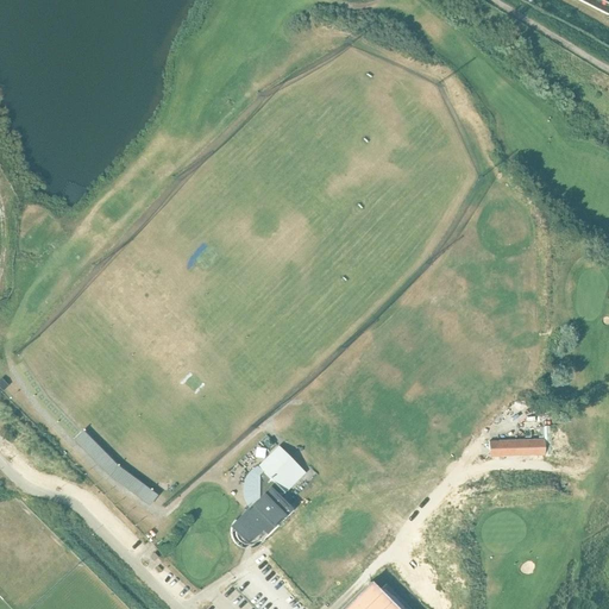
[(208,206),(221,192),(213,184),(200,198),(208,206)]
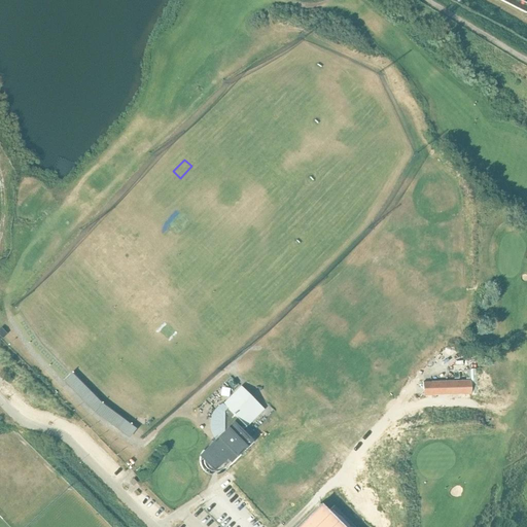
[(169,210),(161,218),(167,225),(167,224),(173,232),(182,224),(169,210)]
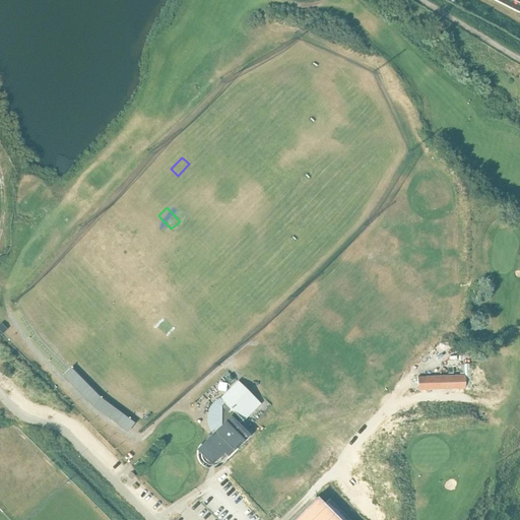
[(153,231),(163,222),(156,216),(147,224),(153,231)]
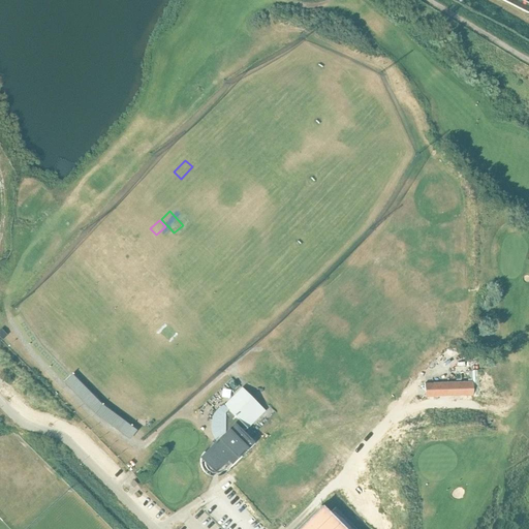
[(187,249),(197,243),(187,226),(177,231),(187,249)]
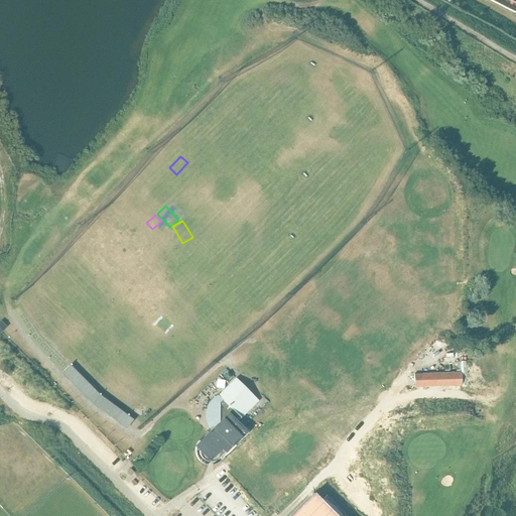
[(142,271),(149,277),(157,269),(151,263),(142,271)]
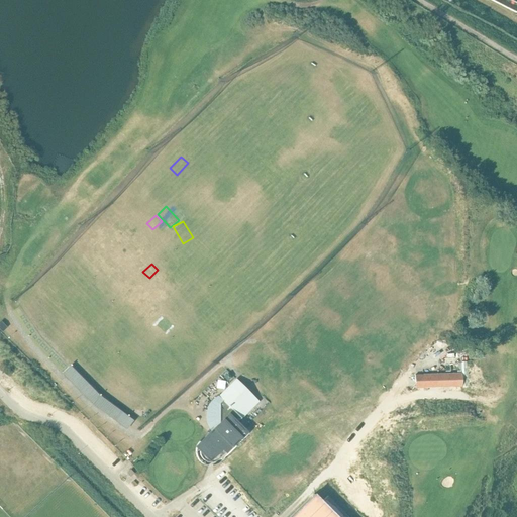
[(117,281),(109,290),(116,295),(123,286),(117,281)]
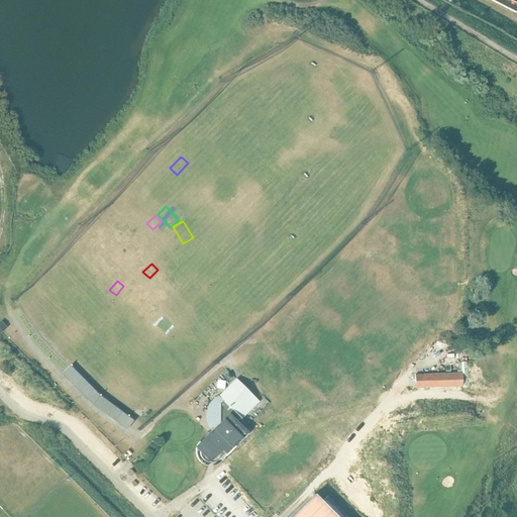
[(123,304),(131,295),(125,289),(116,298),(123,304)]
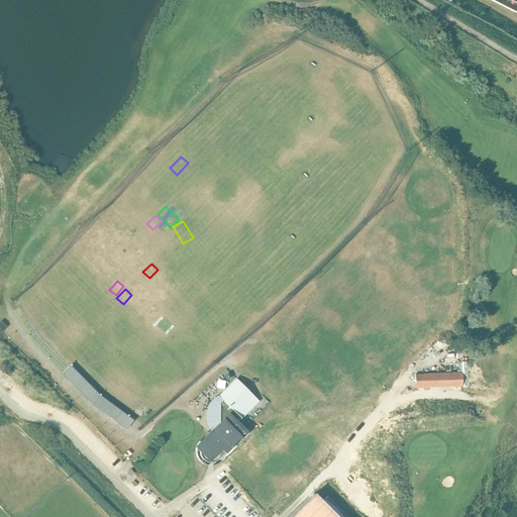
[(266,328),(272,336),(280,330),(274,322),(266,328)]
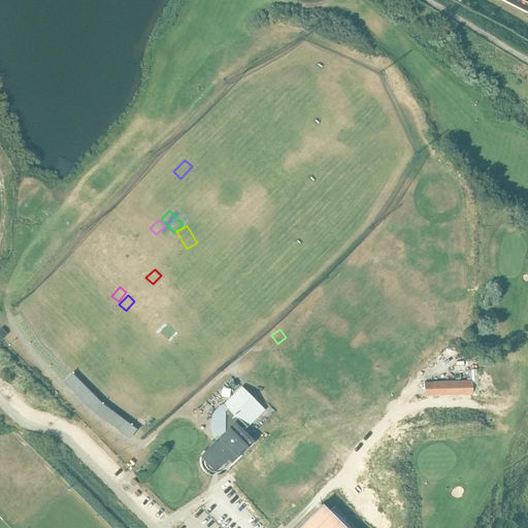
[(206,376),(217,368),(209,360),(199,369),(206,376)]
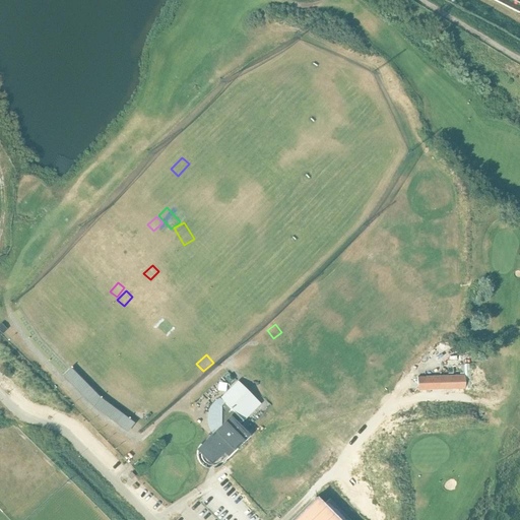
[(196,364),(187,371),(193,380),(203,372),(196,364)]
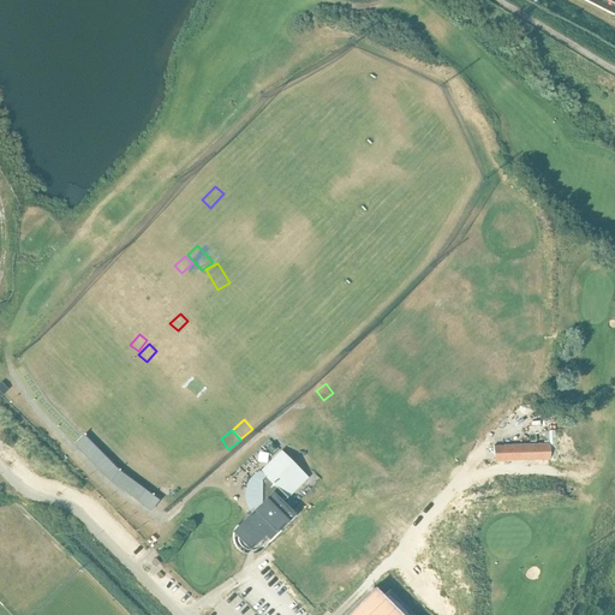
[(156,502),(84,431),(73,442),(136,503),(124,515),(131,521),(147,507),(149,509),(156,502)]
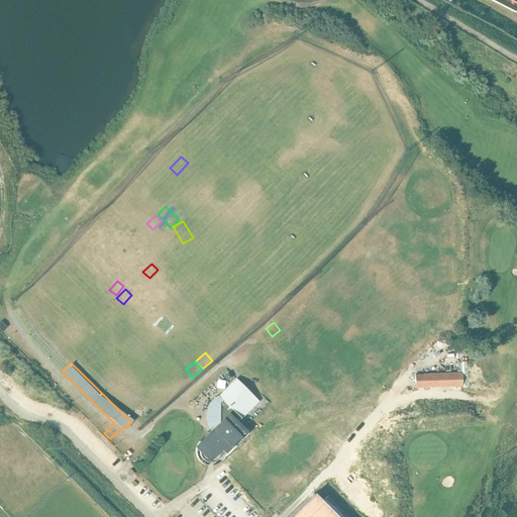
[(414,375),(415,388),(420,388),(421,392),(431,392),(430,387),(445,387),(445,391),(456,391),(456,387),(461,387),(461,373),(414,375)]
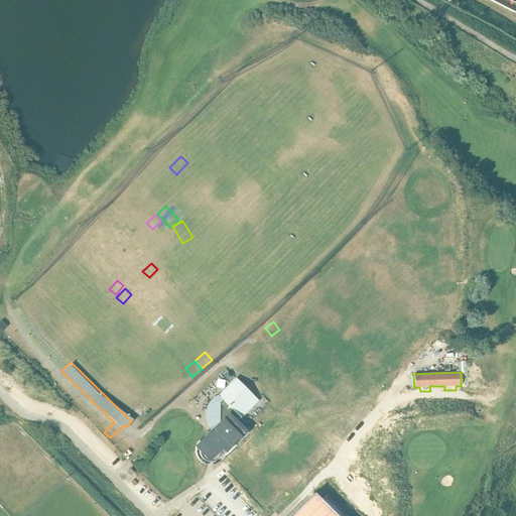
[(224,417),(197,445),(211,459),(222,446),(226,450),(246,429),(240,423),(240,422),(238,420),(241,417),(236,412),(242,407),(246,411),(257,400),(236,379),(219,396),(222,399),(218,403),(227,413),(225,412),(222,415),(224,417)]
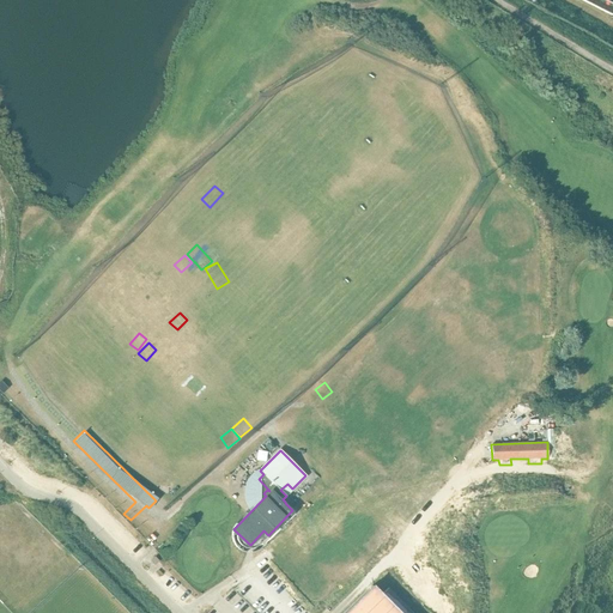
[(84,471),(87,466),(89,467),(93,461),(87,456),(79,466),(84,471)]
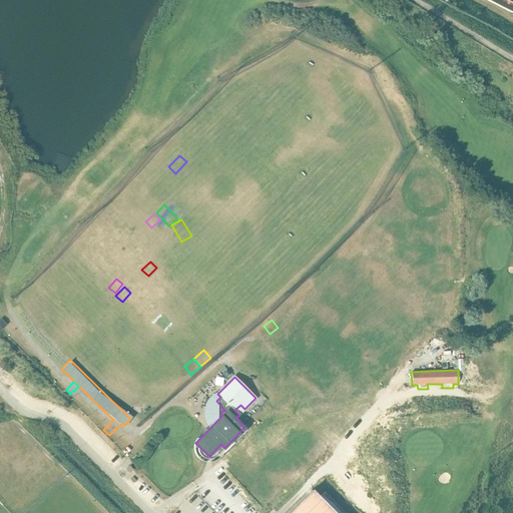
[(346,512),(325,492),(319,498),(312,490),(288,512),(346,512)]
